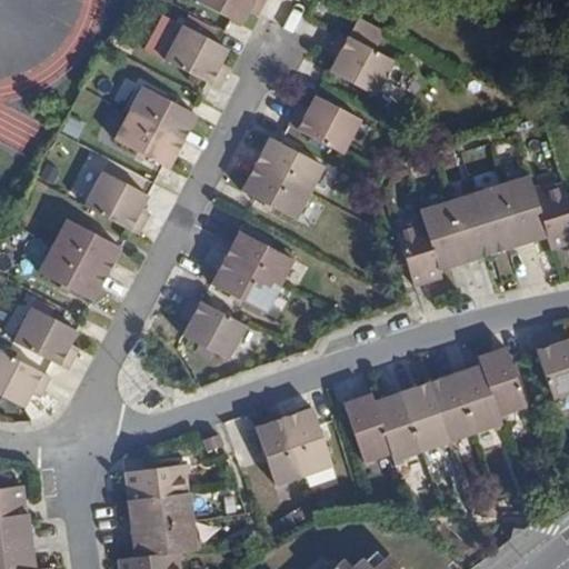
[(196,0),(195,3),(241,28),(251,10),(259,13),(265,0),(196,0)]
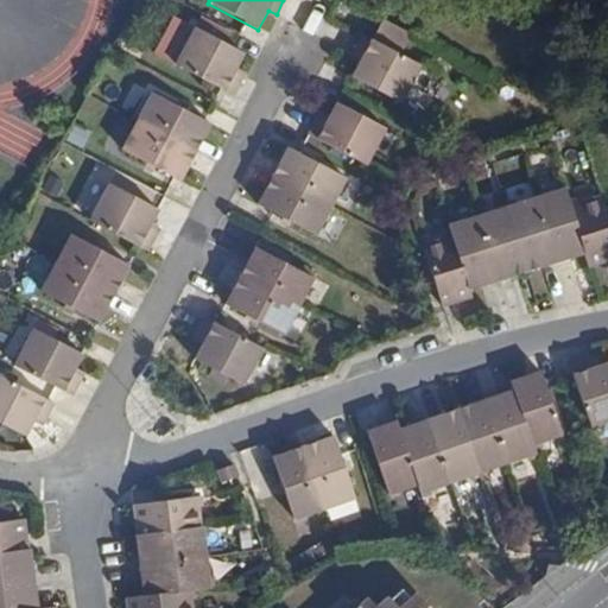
[(410,31),(382,18),(371,40),(362,37),(354,51),(362,56),(353,77),(401,102),(420,67),(398,56),(410,31)]
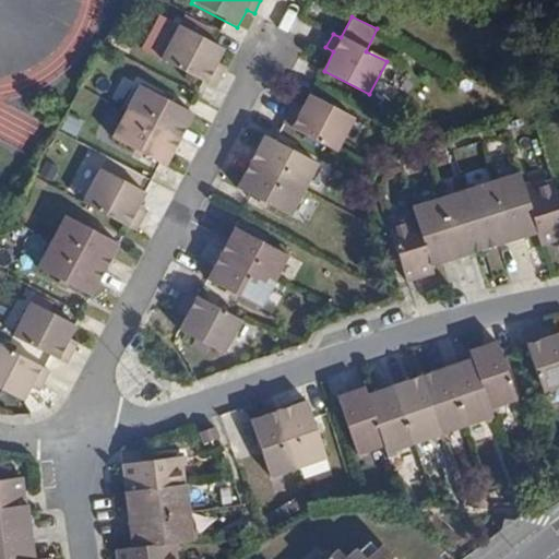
[(179,28),(162,60),(214,88),(223,73),(215,69),(224,52),(179,28)]
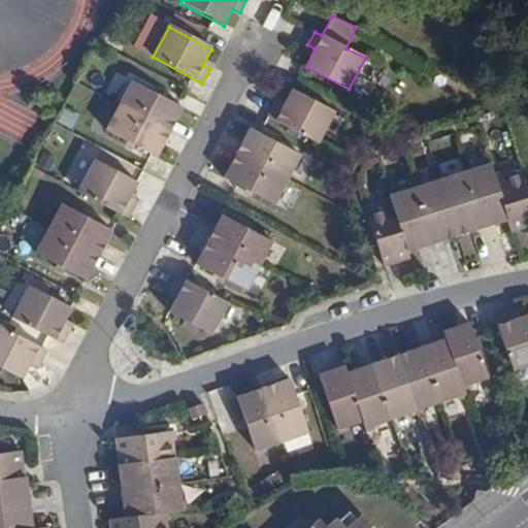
[(132,81),(120,105),(167,131),(179,107),(132,81)]
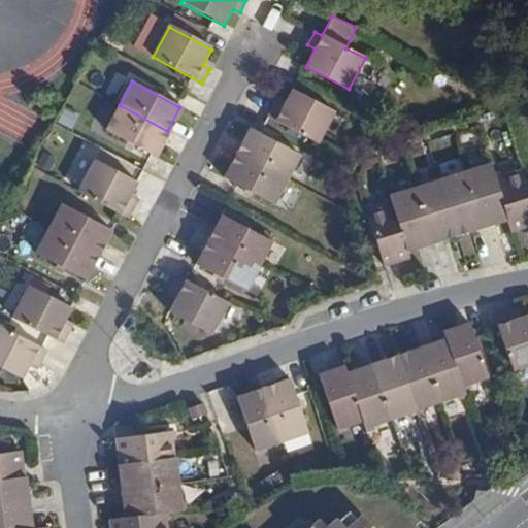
[(276,102),(267,117),(318,142),(335,111),(293,89),(284,105),(276,102)]
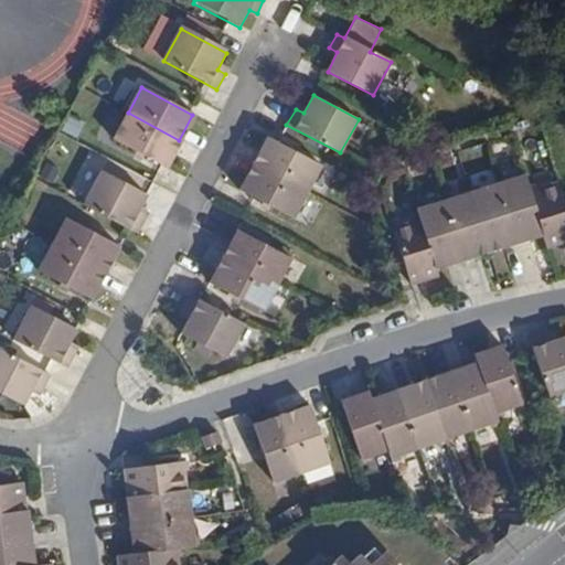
[(179,140),(128,113),(114,140),(164,168),(179,140)]
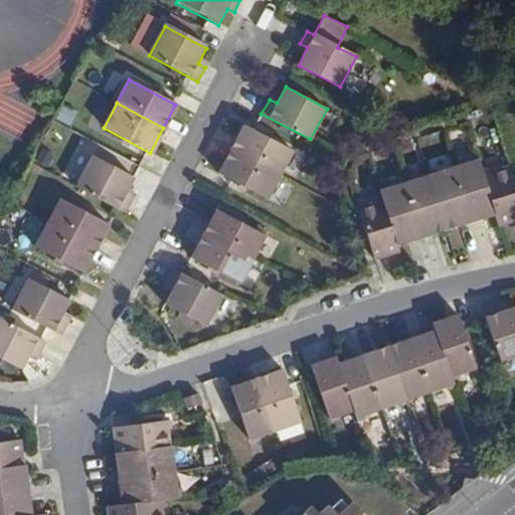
[(244,125),(232,149),(281,174),(293,150),(244,125)]
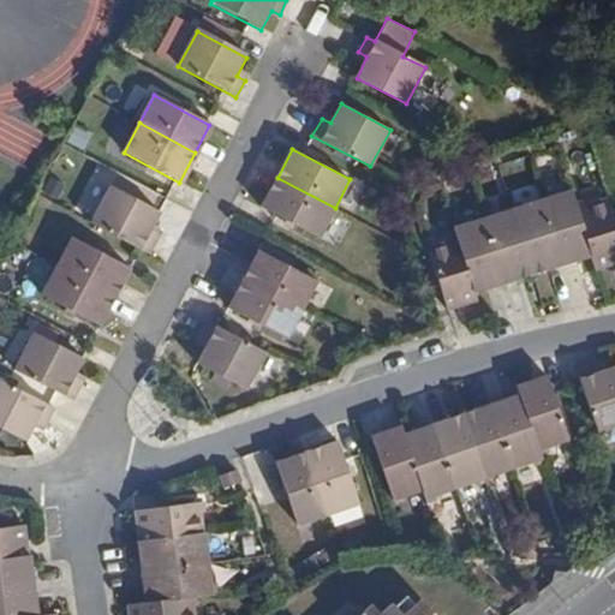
[(335,208),(278,178),(261,207),(318,237),(335,208)]
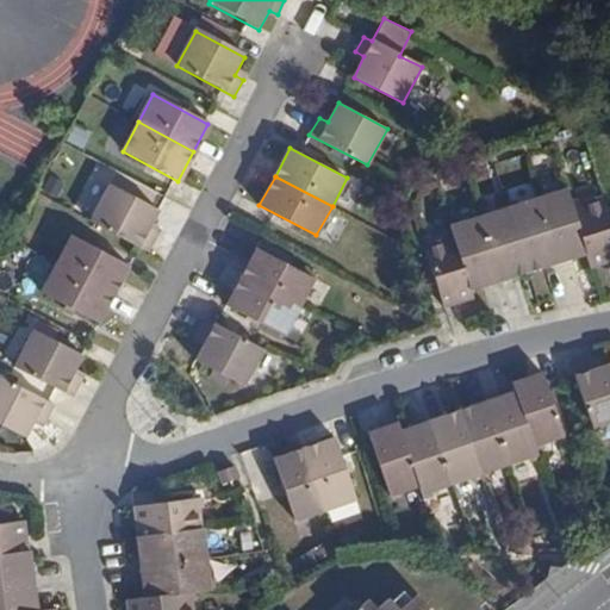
[(110,185),(91,221),(149,250),(157,236),(148,230),(157,211),(110,185)]
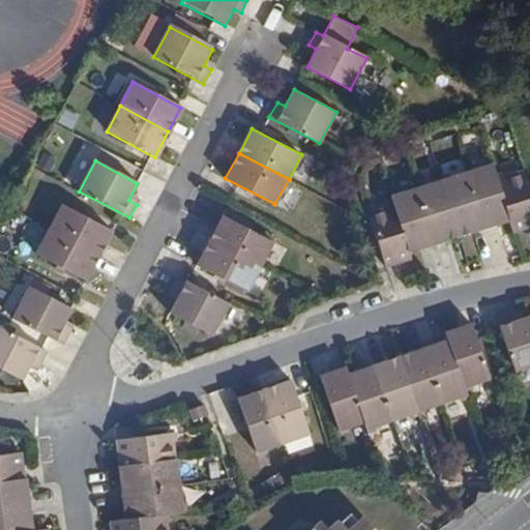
[(494,166),(469,174),(486,229),(511,221),(498,180),(494,166)]
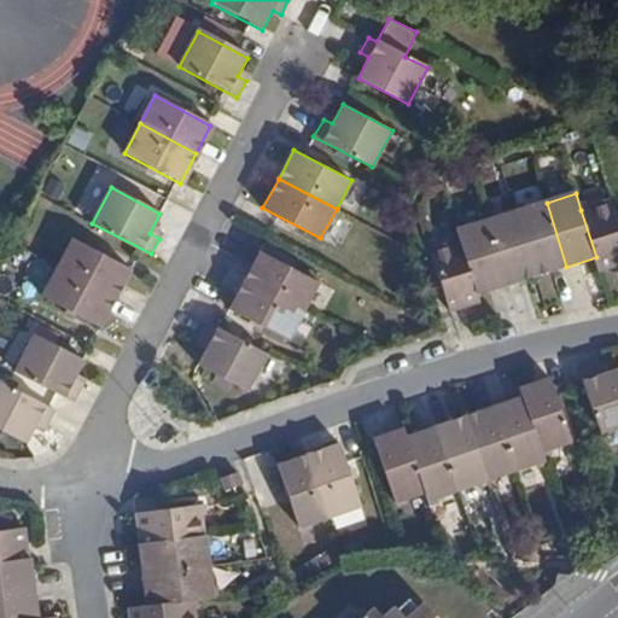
[(581,210),(596,257),(601,270),(617,266),(617,223),(611,202),(581,210)]
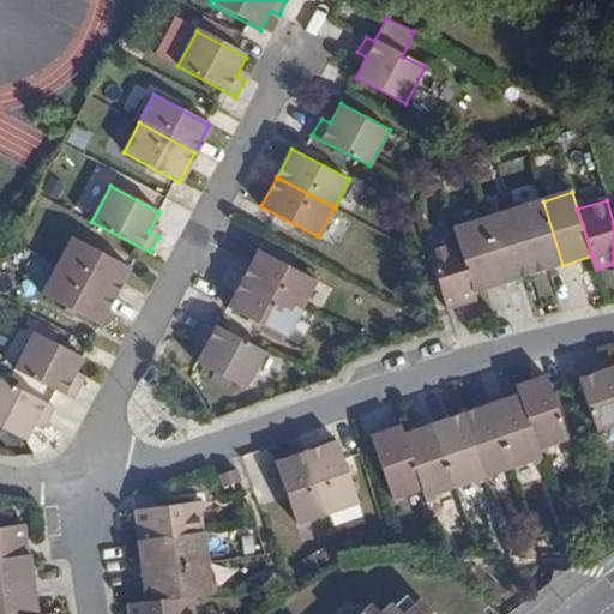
[(543,202),(515,209),(534,274),(563,265),(543,202)]
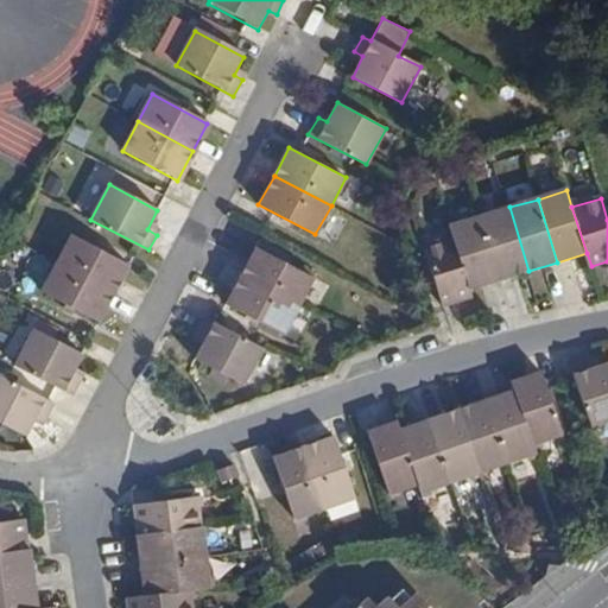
[(510,207),(479,216),(499,280),(529,271),(510,207)]
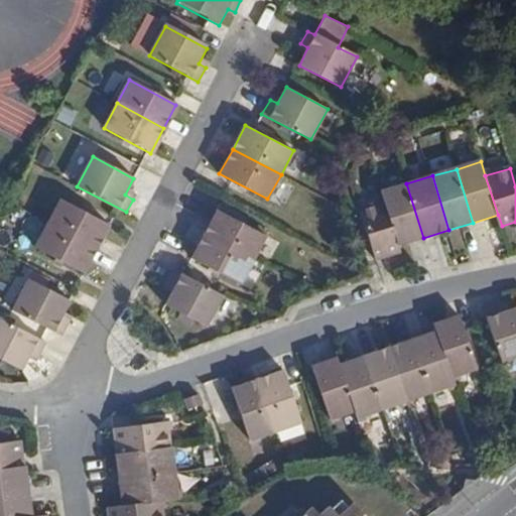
[(383,190),(387,201),(400,245),(423,238),(406,183),(383,190)]
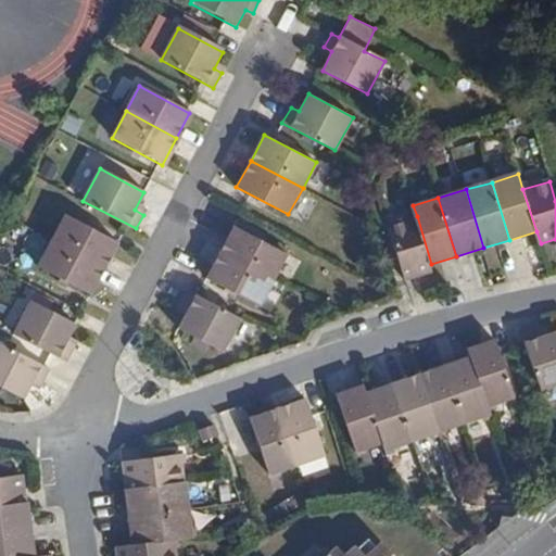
[(66,214),(52,240),(104,267),(117,242),(66,214)]
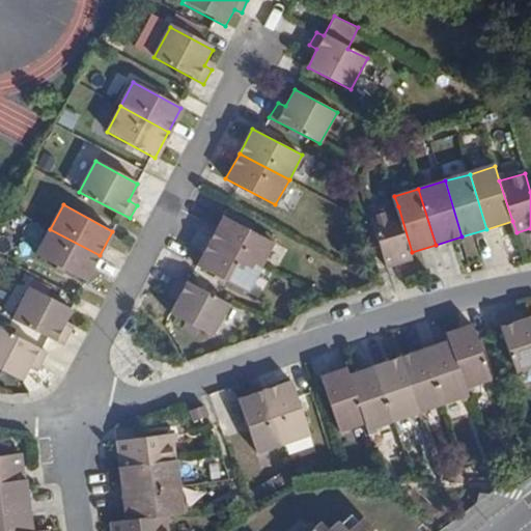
[(398,206),(370,216),(388,269),(415,261),(412,252),(398,206)]
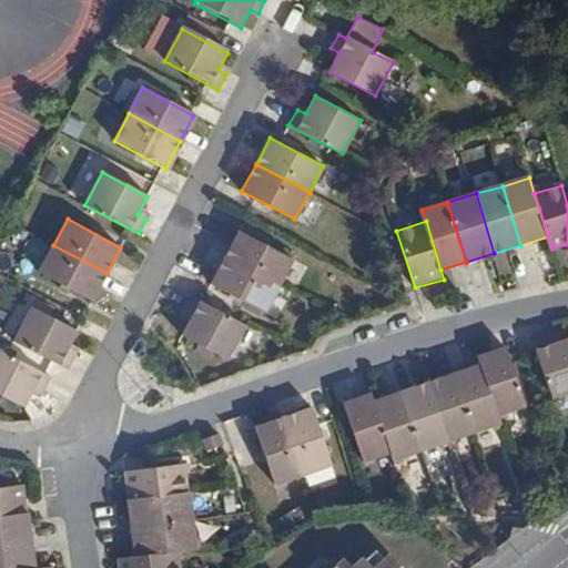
[(240,230),(225,256),(279,284),(293,257),(240,230)]
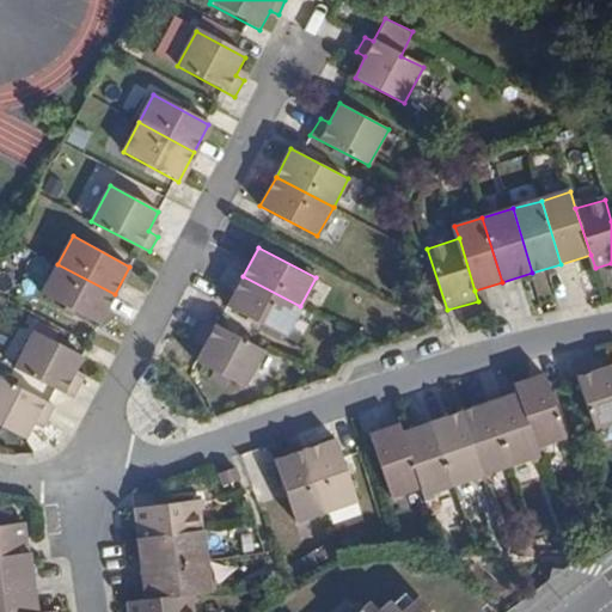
[(115,294),(57,264),(42,294),(98,325),(115,294)]
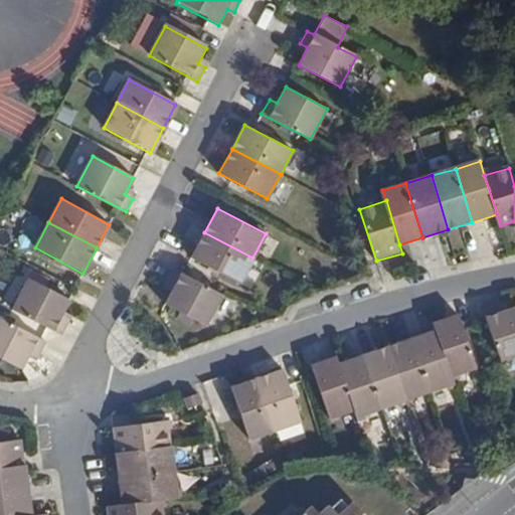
[(252,258),(204,232),(191,258),(239,282),(252,258)]
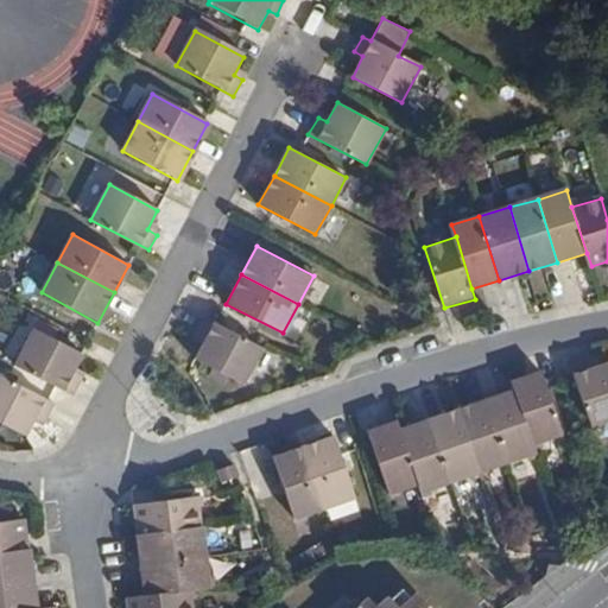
[(265,346),(206,316),(197,331),(207,336),(196,356),(244,382),(265,346)]
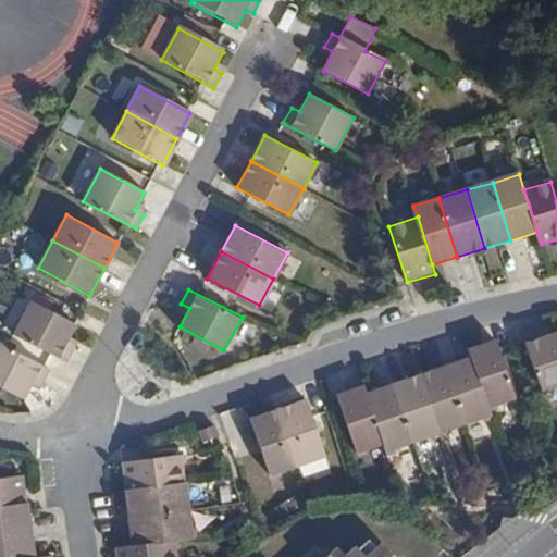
[(32,300),(13,334),(67,361),(76,346),(67,342),(75,324),(32,300)]
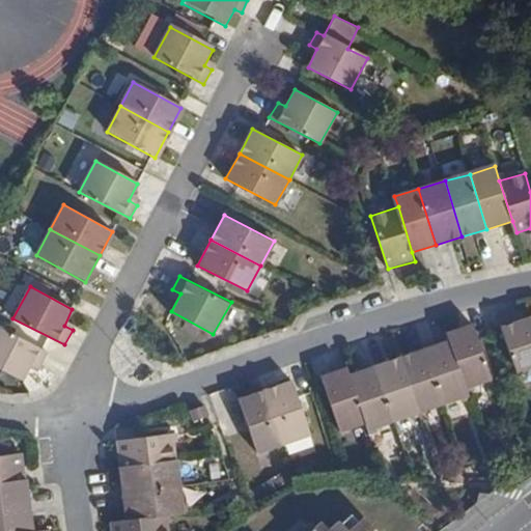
[(515,314),(500,319),(519,374),(530,370),(530,318),(520,323),(515,314)]
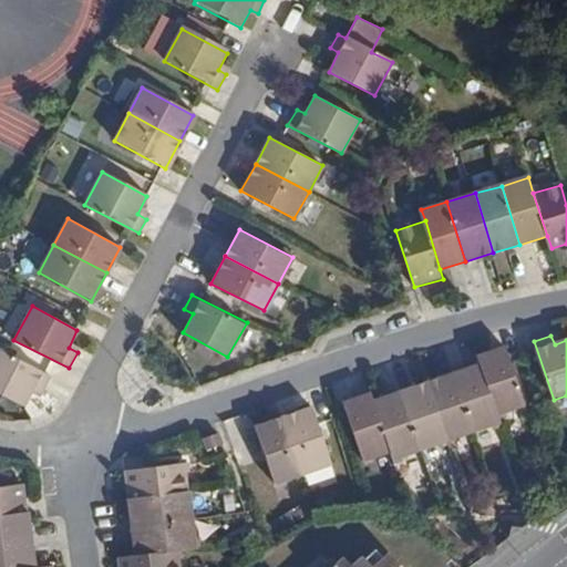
[(477,353),(481,363),(498,413),(525,403),(505,344),(477,353)]
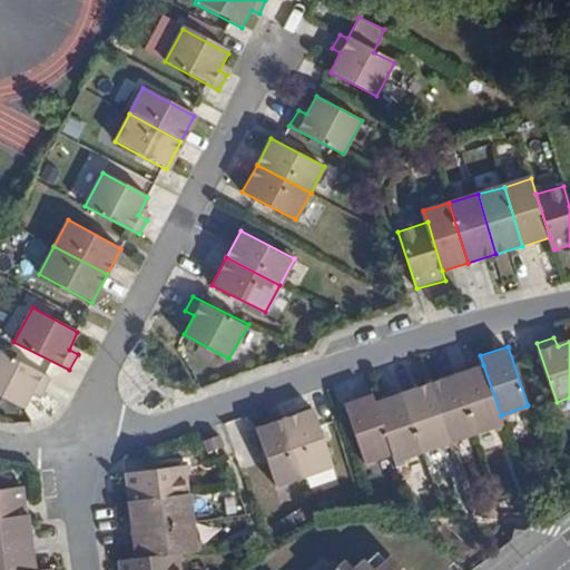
[(0,349),(0,394),(26,408),(37,386),(45,391),(51,376),(0,349)]
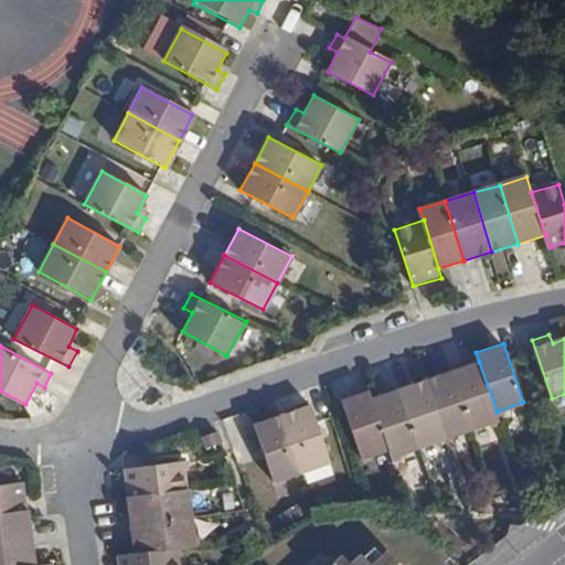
[(479,362),(451,371),(472,429),(499,420),(497,412),(479,362)]
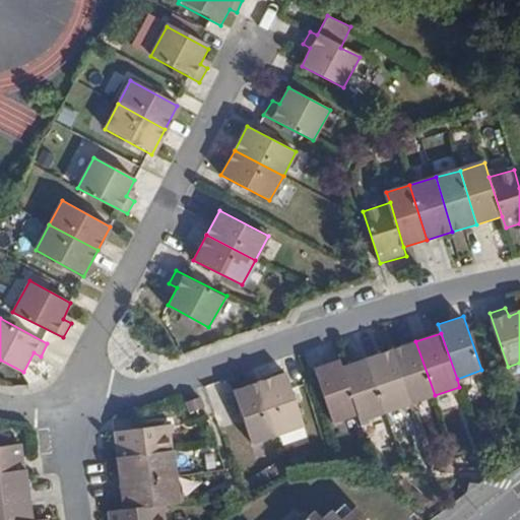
[(415,341),(392,349),(410,403),(435,395),(415,341)]
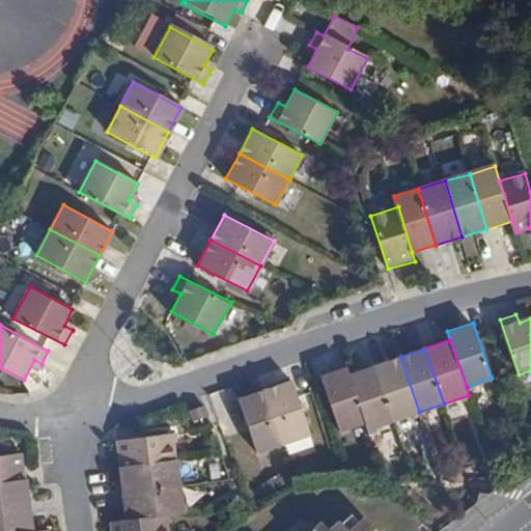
[(400,357),(374,366),(393,421),(419,412),(400,357)]
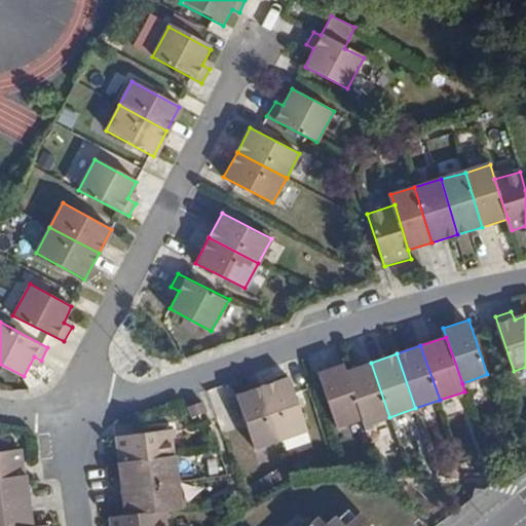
[(346,372),(343,363),(320,371),(338,426),(363,418),(346,372)]
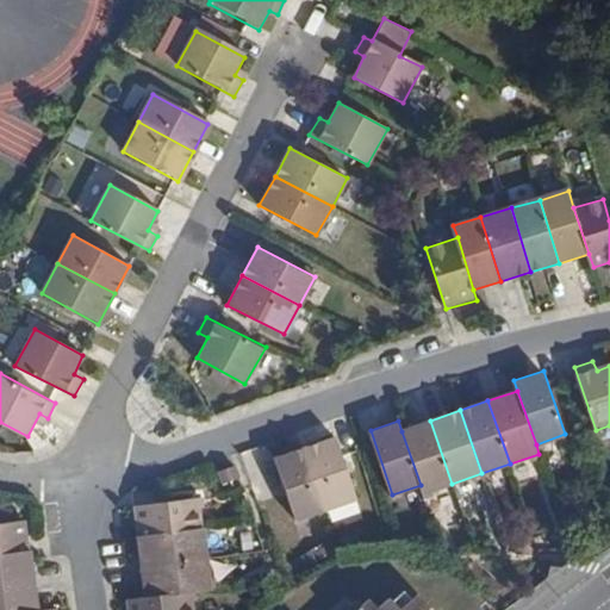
[(452,484),(430,421),(402,431),(421,485),(423,493),(452,484)]
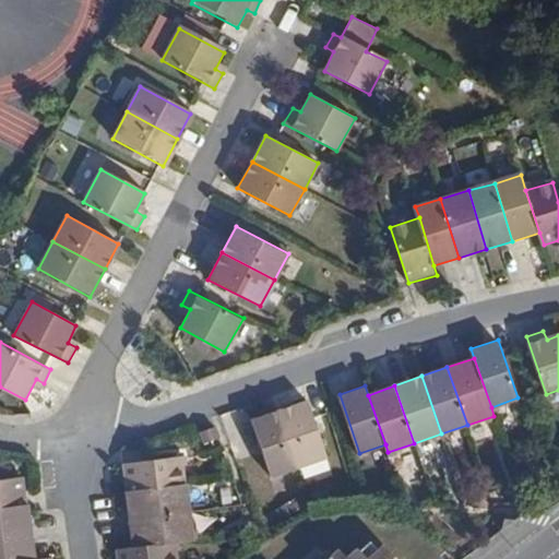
[(308,401),(281,409),(300,465),(328,456),(308,401)]
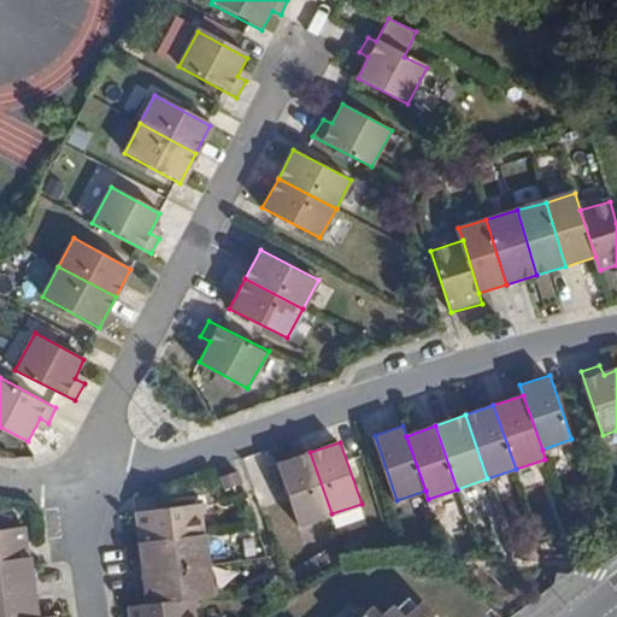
[(331,513),(310,452),(278,463),(300,526),(331,513)]
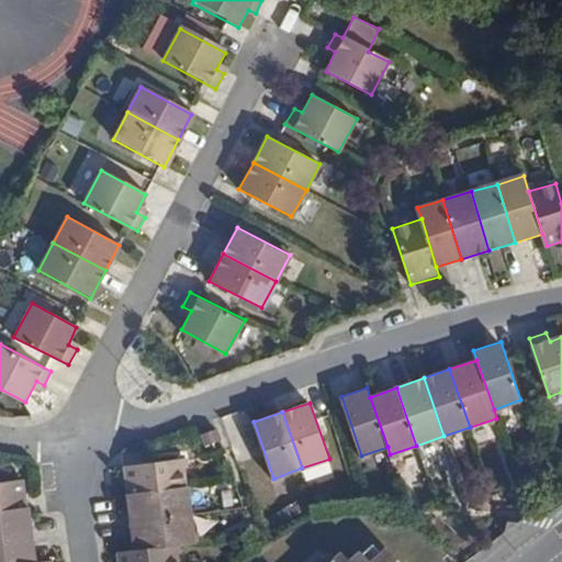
[(216,430),(202,435),(206,445),(220,441),(216,430)]
